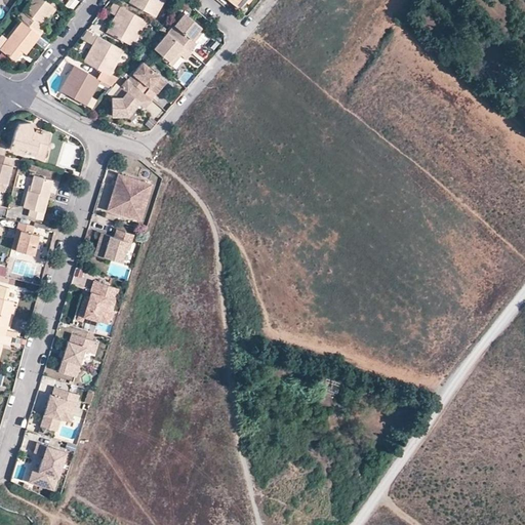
[(34,0),(19,18),(25,23),(41,36),(46,30),(42,27),(55,8),(45,0),(34,0)]
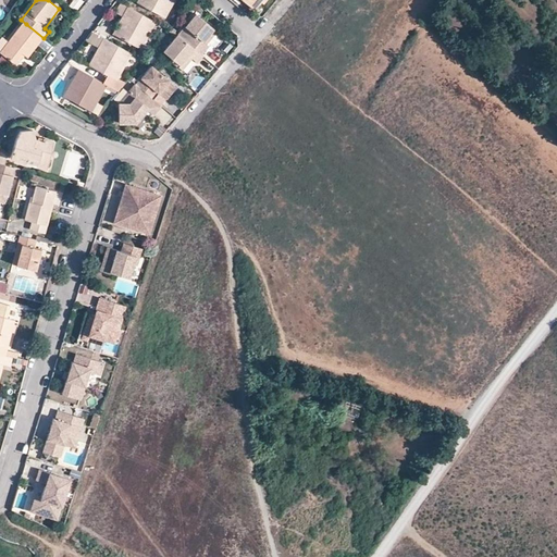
[(141,0),(140,3),(165,17),(175,0),(141,0)]
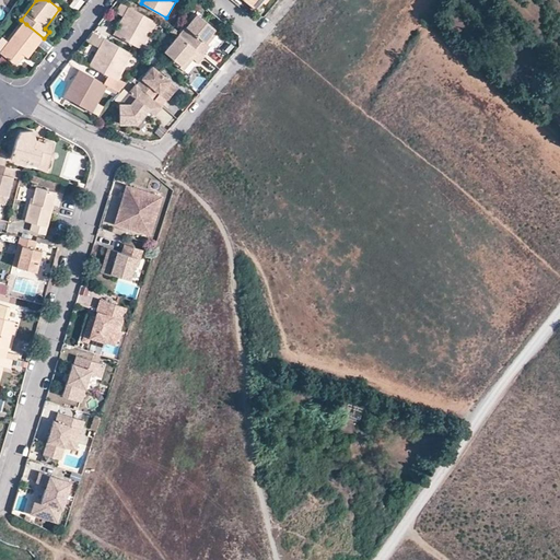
[(117,35),(142,49),(158,22),(130,7),(126,15),(127,16),(117,35)]
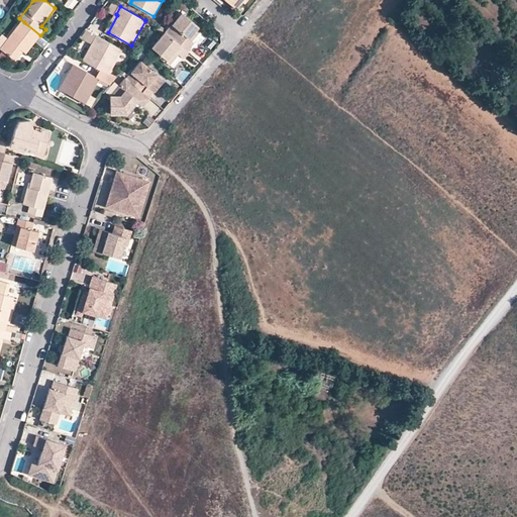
[(165,31),(176,40),(187,48),(193,40),(190,38),(200,27),(181,12),(165,31)]
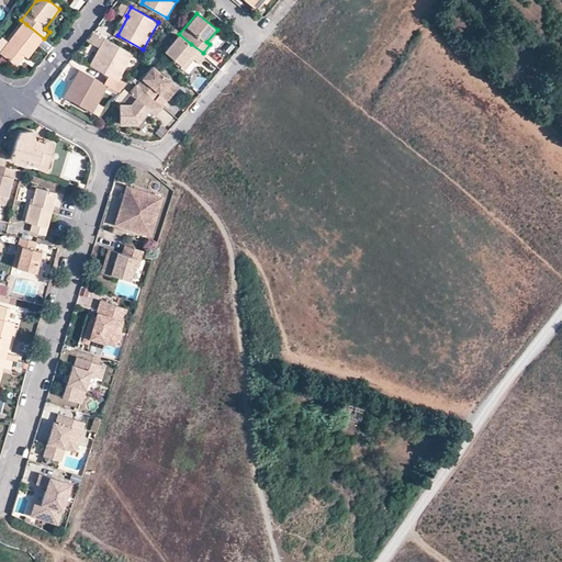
[(22,54),(25,57),(29,59),(44,38),(26,24),(1,55),(14,65),(22,54)]
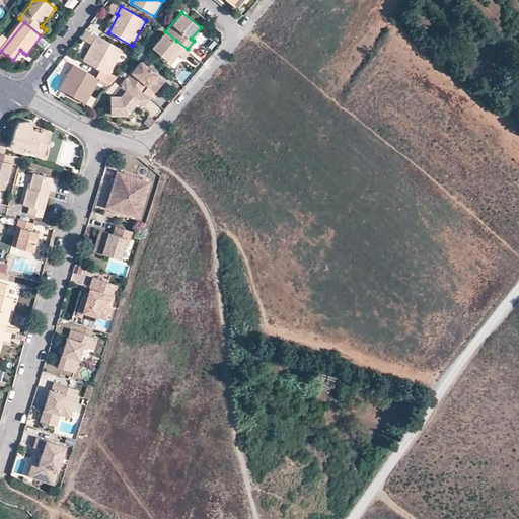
[(86,30),(81,39),(90,44),(95,35),(86,30)]
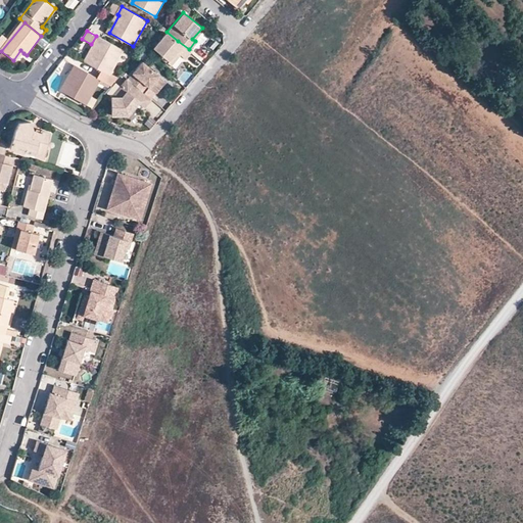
[(160,54),(159,56),(168,62),(177,51),(180,53),(185,58),(190,51),(189,49),(178,41),(167,32),(152,48),(160,54)]
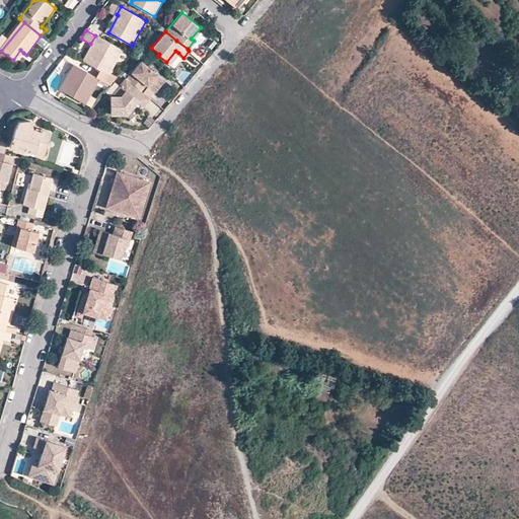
[(104,72),(109,75),(123,50),(97,36),(93,44),(95,45),(85,62),(104,72)]
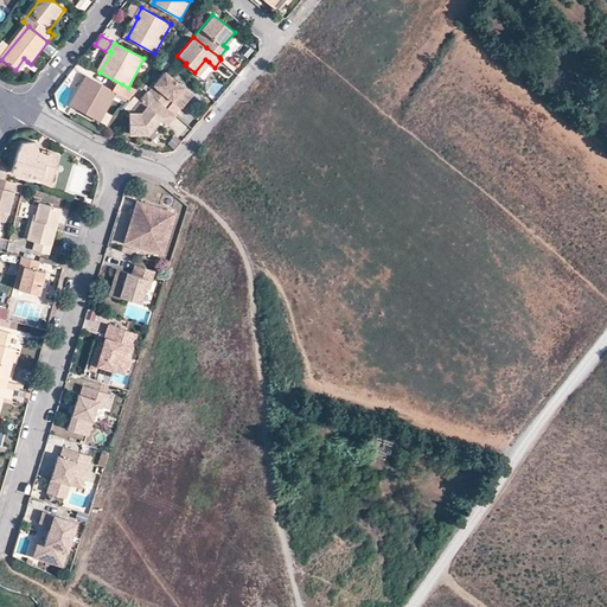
[(19,72),(27,62),(24,58),(16,70),(19,72)]
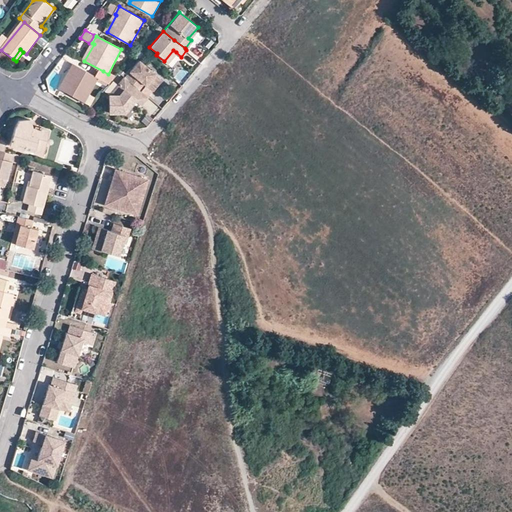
[(167,63),(176,52),(173,50),(164,61),(167,63)]
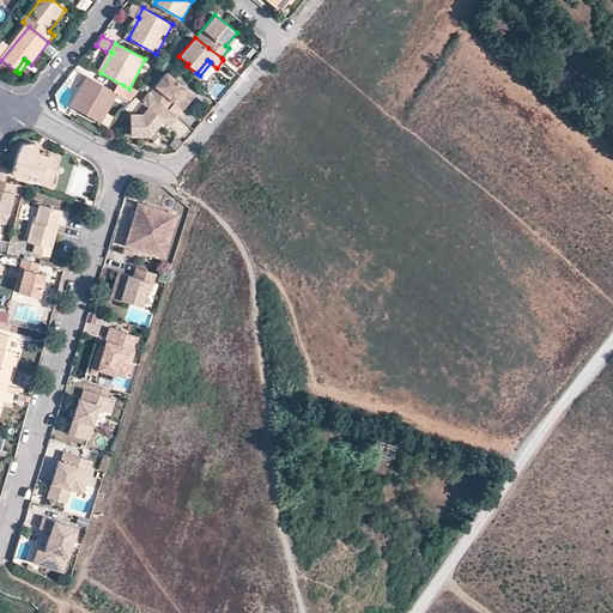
[(150,91),(168,107),(174,101),(176,103),(187,89),(165,71),(150,91)]
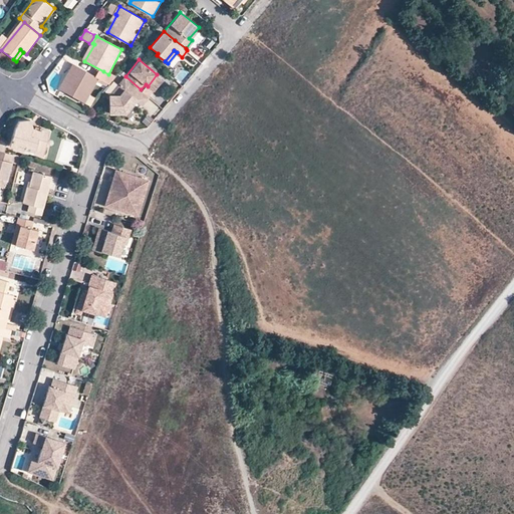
[(98,80),(99,78),(74,64),(70,71),(71,72),(62,90),(85,103),(90,94),(98,80)]
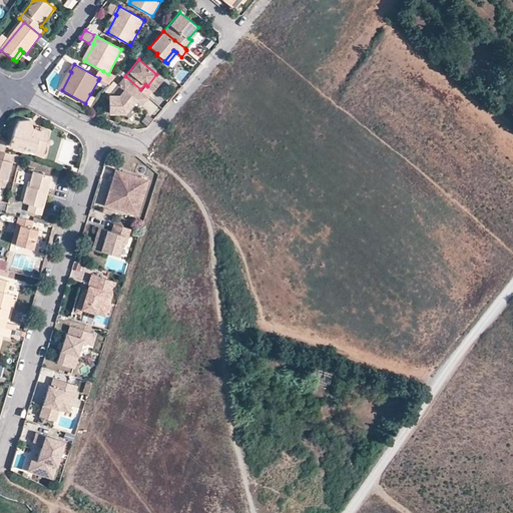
[(103,71),(99,78),(104,81),(108,74),(103,71)]
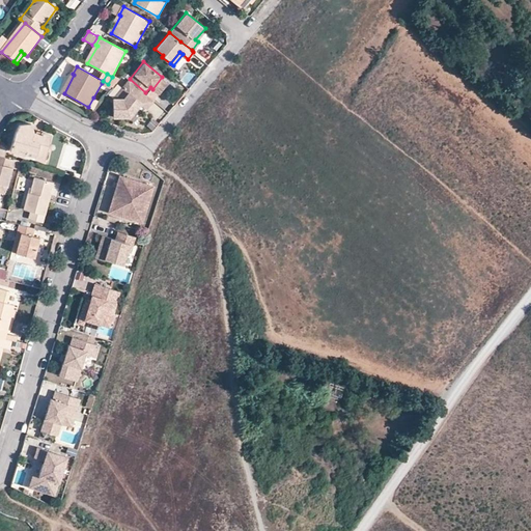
[(164,79),(162,77),(152,89),(155,91),(164,79)]
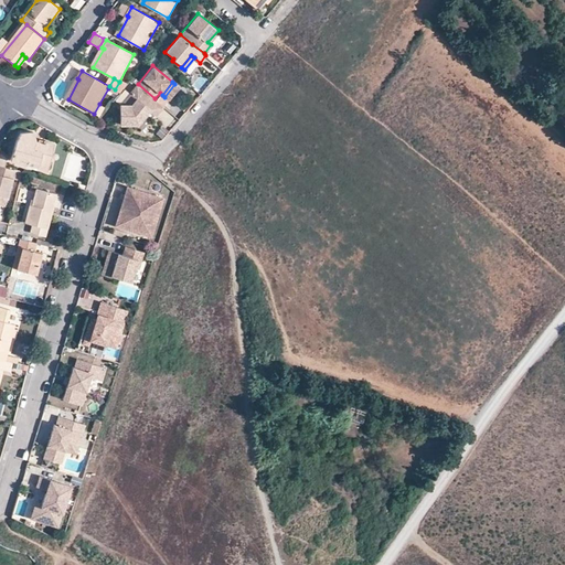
[(155,98),(138,84),(120,106),(121,124),(139,123),(151,109),(157,115),(164,107),(155,98)]
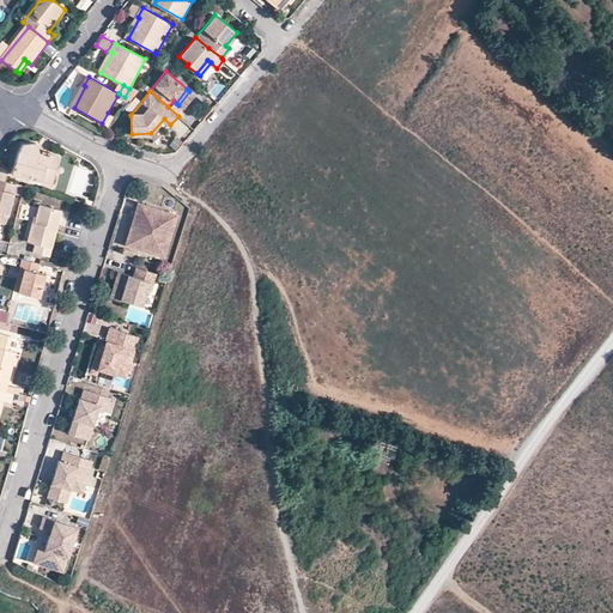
[(114,116),(108,113),(102,123),(108,126),(114,116)]
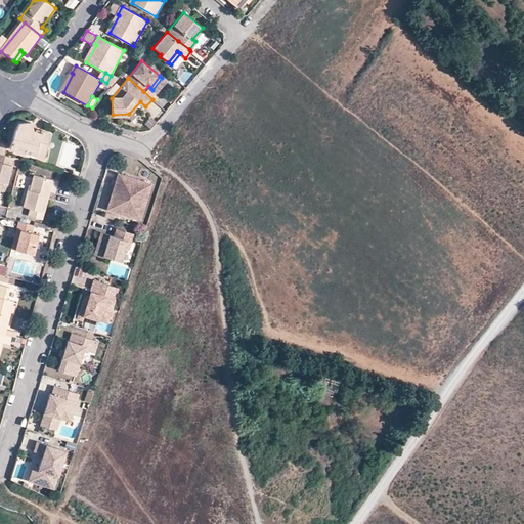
[(9,149),(24,154),(25,149),(36,153),(37,148),(38,148),(46,150),(51,134),(41,132),(40,134),(33,132),(32,123),(19,125),(15,130),(9,149)]
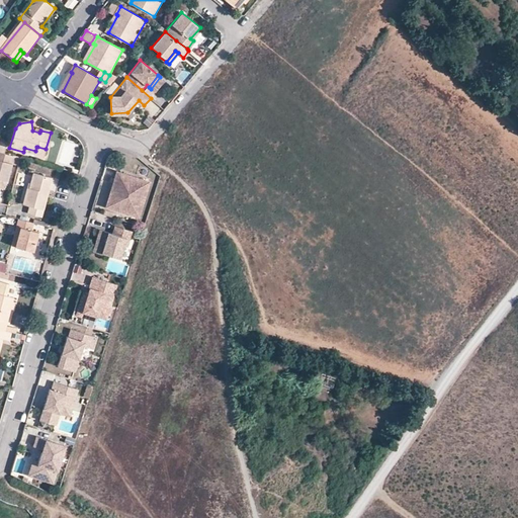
[(44,157),(46,149),(37,147),(36,147),(35,151),(24,148),(23,152),(34,155),(35,155),(44,157)]
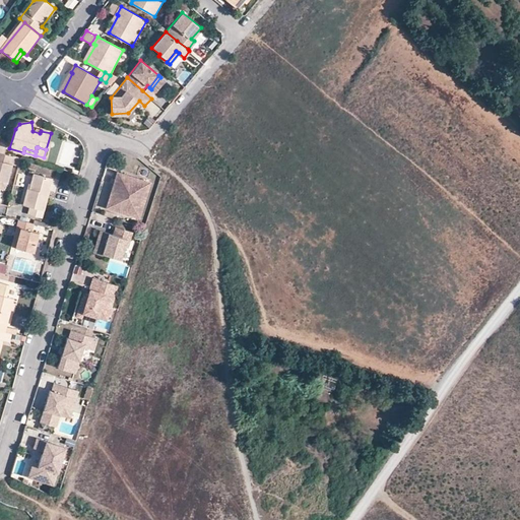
[(0,181),(7,183),(11,165),(19,167),(20,159),(4,155),(0,153),(0,181)]
